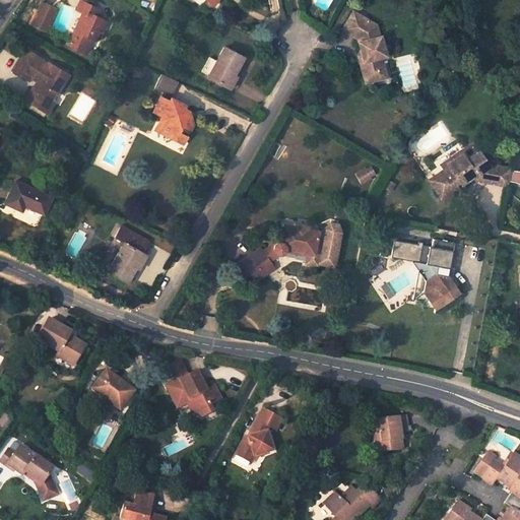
[(77,11),(69,30),(73,33),(85,38),(89,40),(93,31),(96,33),(102,21),(92,17),(95,9),(74,0),(70,8),(77,11)]
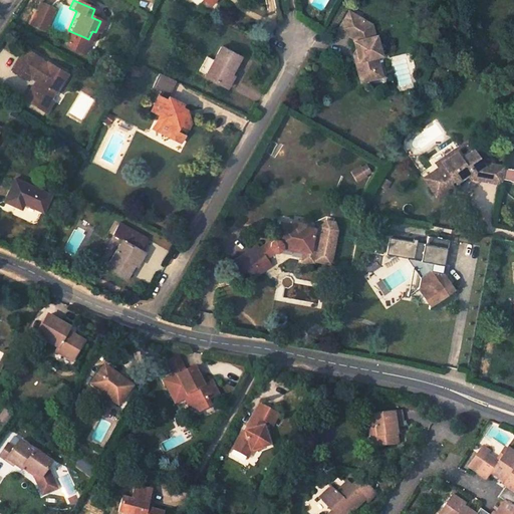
[(40,29),(50,8),(37,2),(27,23),(40,29)]
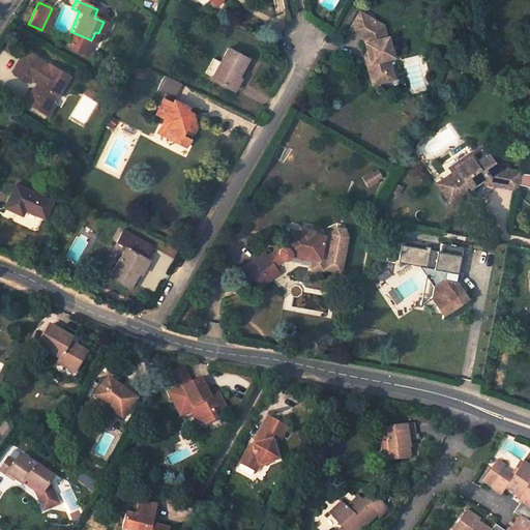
[(388,78),(384,68),(390,66),(387,56),(392,55),(385,34),(384,35),(381,27),(373,22),(374,20),(356,9),(346,29),(361,37),(370,60),(366,66),(371,78),(378,82),(388,78)]
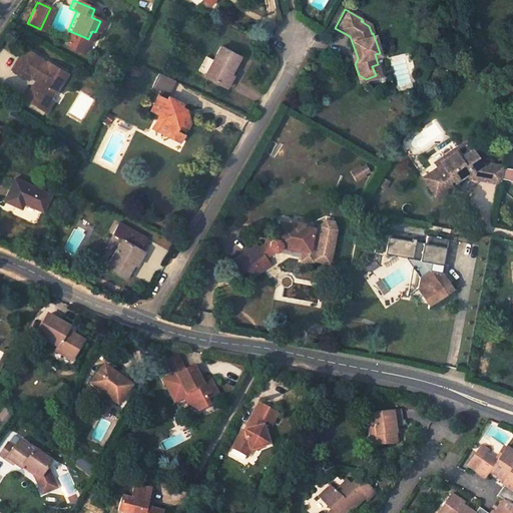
[(72,32),(68,30),(62,44),(66,46),(72,32)]
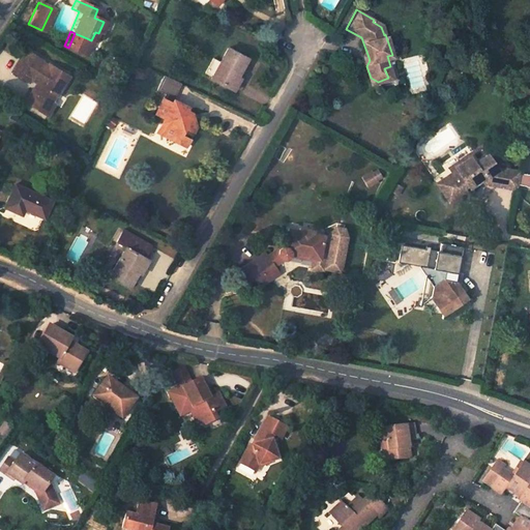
[(87,38),(75,33),(68,48),(80,53),(87,38)]
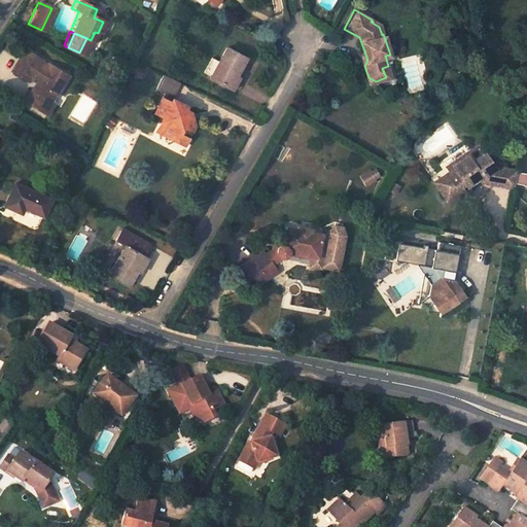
[(226,84),(232,73),(235,74),(243,54),(223,45),(217,60),(210,75),(210,77),(226,84)]
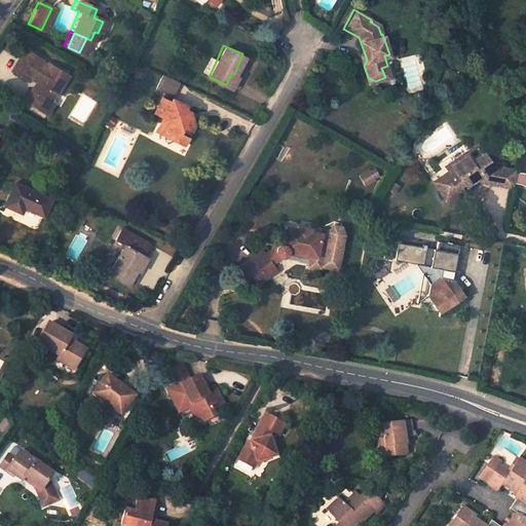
[(35,81),(35,82),(32,85),(31,84),(22,100),(44,113),(51,102),(46,100),(50,92),(52,94),(64,76),(38,60),(38,59),(24,49),(10,70),(19,76),(21,72),(26,75),(35,81)]
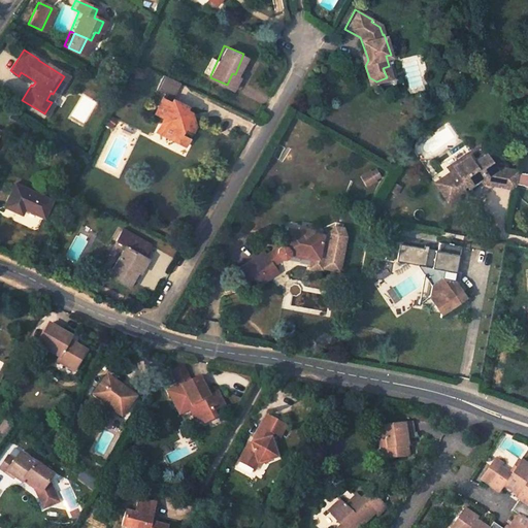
[(218,60),(210,57),(203,72),(210,75),(218,60)]
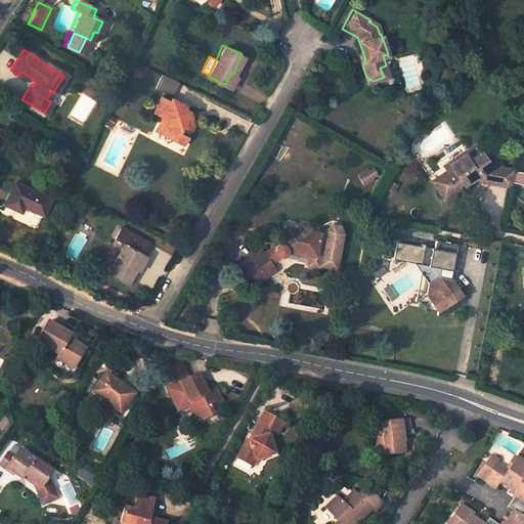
[(161,114),(158,121),(165,125),(161,133),(174,139),(176,133),(184,137),(191,123),(188,117),(185,115),(187,110),(182,107),(184,104),(169,97),(176,81),(157,72),(153,87),(161,90),(151,110),(161,114)]
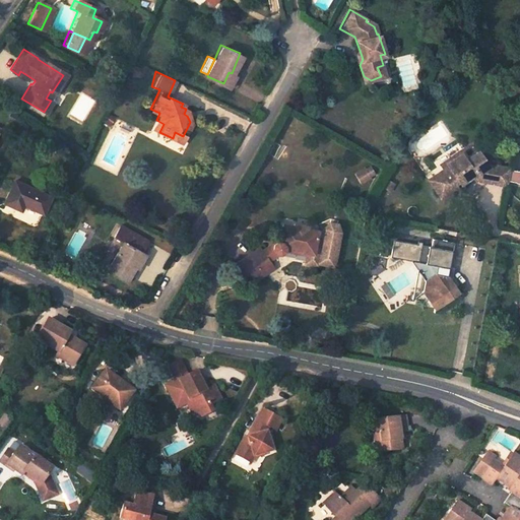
[(230,85),(235,74),(232,73),(229,72),(223,83),(230,85)]
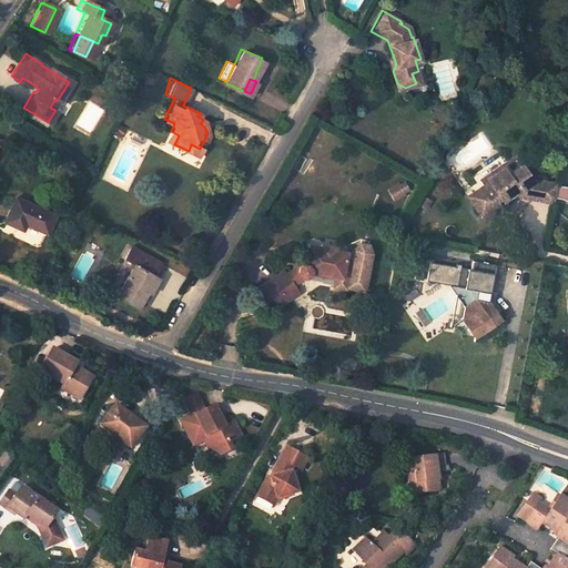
[(174,144),(179,135),(171,131),(166,140),(174,144)]
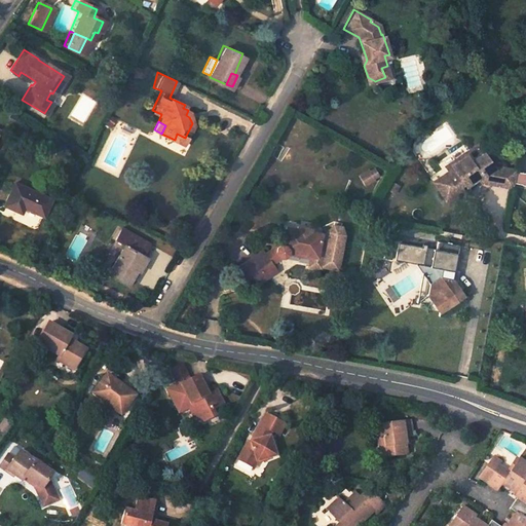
[(185,138),(177,134),(175,140),(183,144),(185,138)]
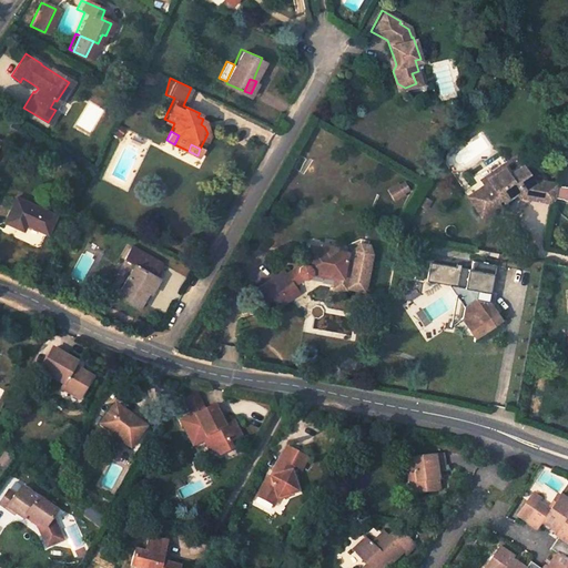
[(476,179),(479,182),(500,166),(506,173),(519,164),(511,155),(476,179)]
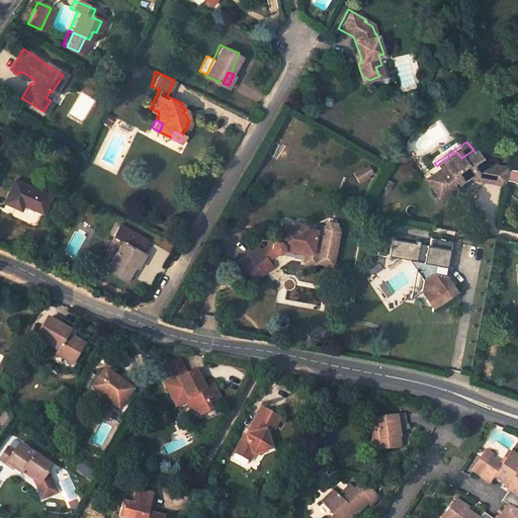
[(468,178),(479,180),(481,166),(485,163),(473,150),(461,158),(456,152),(437,166),(438,168),(430,174),(435,183),(429,187),(435,196),(447,188),(446,186),(453,180),(455,182),(466,175),(468,178)]
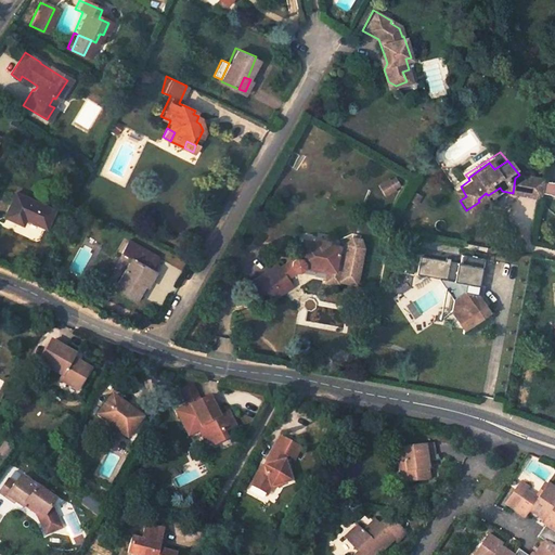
[(519,175),(515,178),(513,193),(537,197),(538,193),(540,181),(541,179),(519,175)]
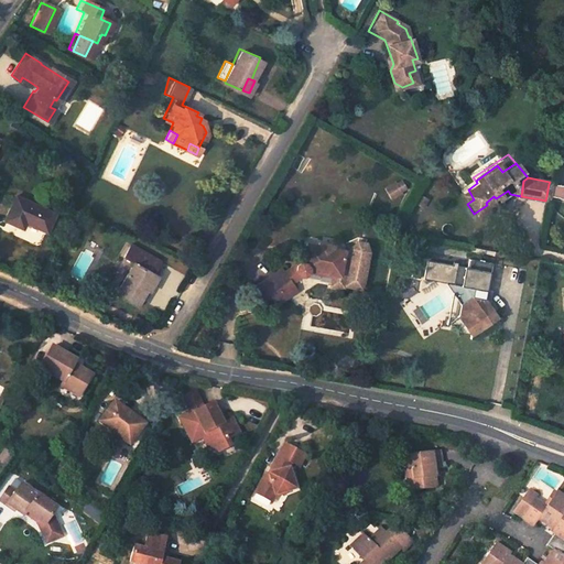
[(408,190),(402,180),(397,183),(397,182),(386,188),(392,201),(404,194),(403,193),(408,190)]
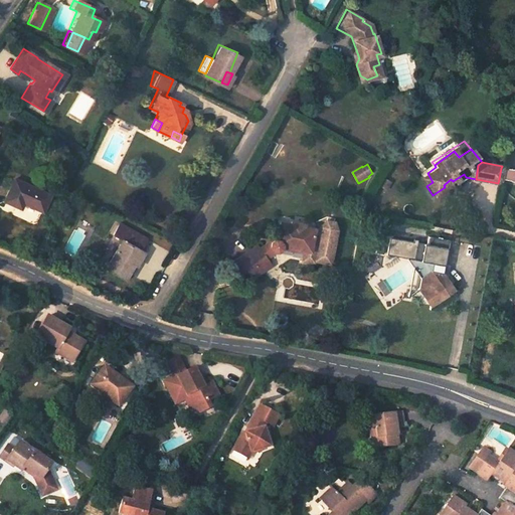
[(501,168),(499,179),(507,181),(513,183),(514,182),(514,169),(509,169),(501,168)]
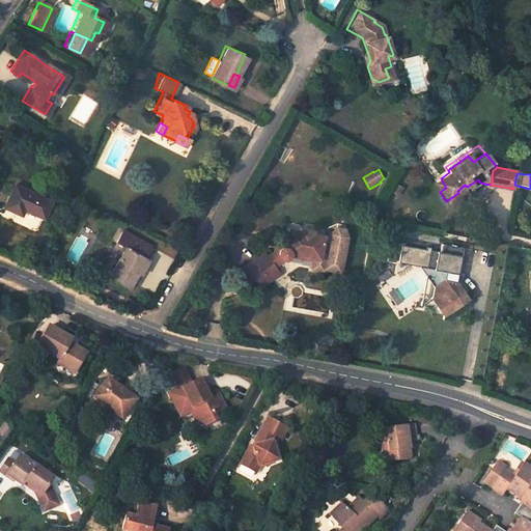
[(435,183),(440,192),(446,188),(441,178),(435,183)]
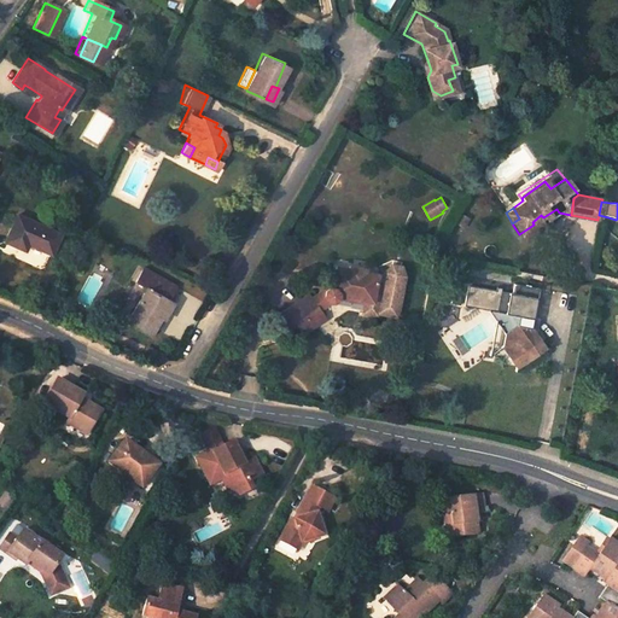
[(16,216),(4,243),(24,252),(28,246),(51,256),(59,237),(16,216)]
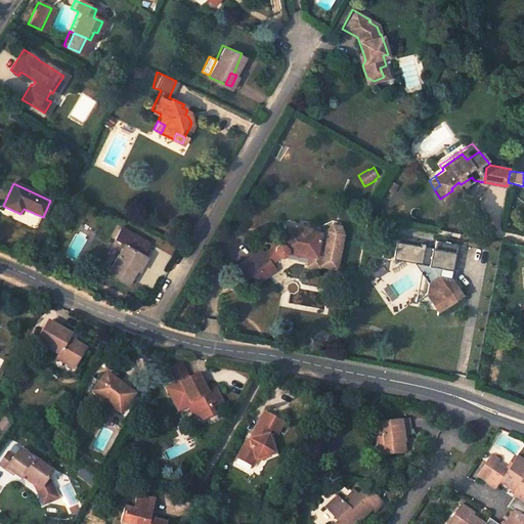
[(107,274),(128,285),(135,270),(133,269),(139,254),(146,241),(119,227),(113,239),(123,245),(107,274)]
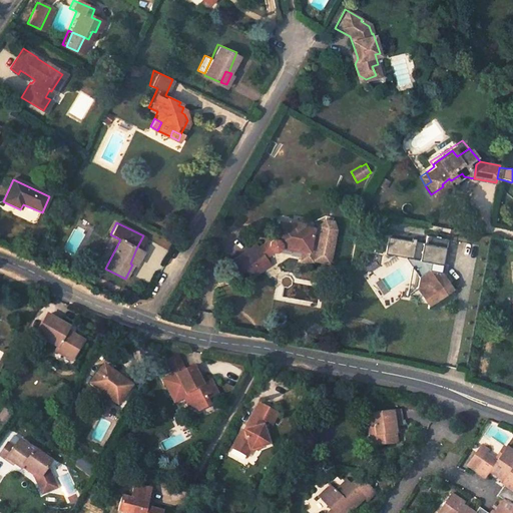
[(268,242),(267,247),(269,251),(274,252),(278,249),(278,247),(284,248),(284,245),(296,248),(296,250),(301,251),(299,262),(311,265),(311,262),(314,248),(308,247),(309,240),(311,229),(301,227),(301,225),(288,222),(287,224),(277,222),(274,240),(272,240),(268,242)]
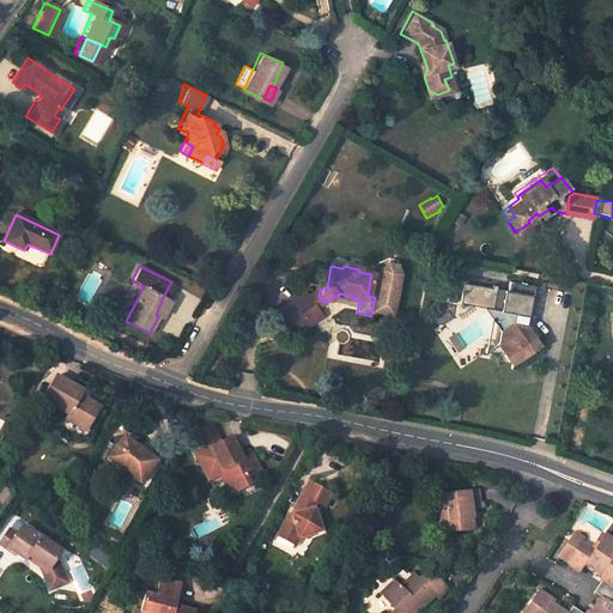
[(375,297),(371,313),(392,316),(399,277),(395,267),(386,266),(378,273),(376,289),(375,297)]
